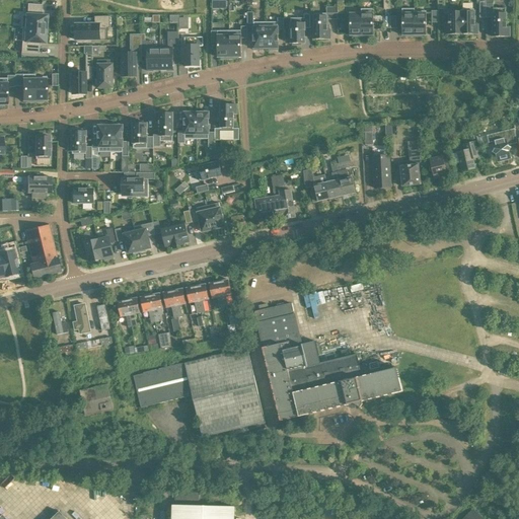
[(20,28),(22,28),(46,29),(46,23),(48,23),(49,16),(42,15),(42,12),(42,5),(27,4),(27,14),(21,14),(20,28)]
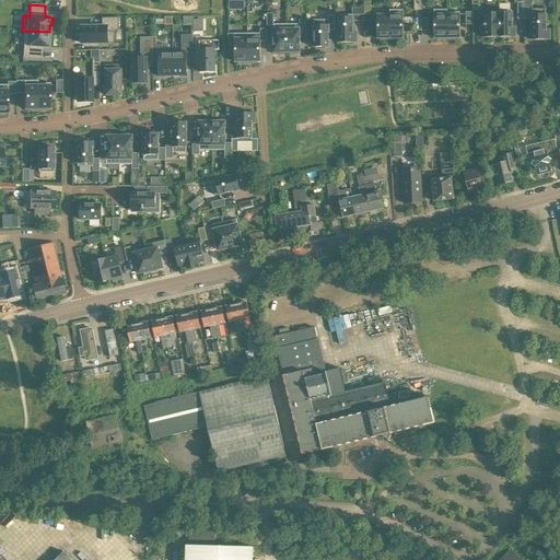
[(532,41),(549,39),(548,30),(546,30),(546,24),(545,9),(532,9),(532,41)]
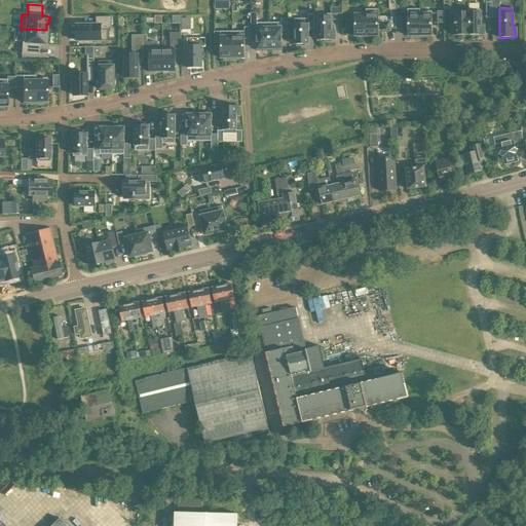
[(366,9),(366,14),(367,38),(375,37),(375,36),(379,36),(378,9),(366,9)]
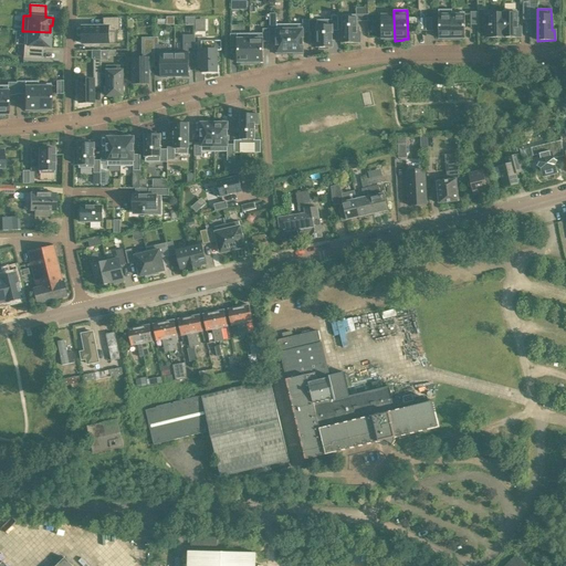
[(451,12),(452,12),(452,10),(438,10),(439,39),(442,39),(442,40),(452,40),(451,12)]
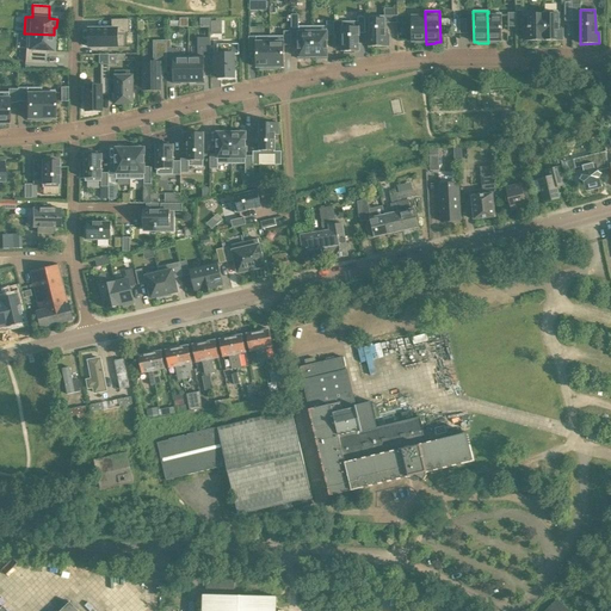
[(557,11),(543,11),(543,14),(543,41),(561,41),(561,29),(559,29),(559,24),(557,24),(557,11)]
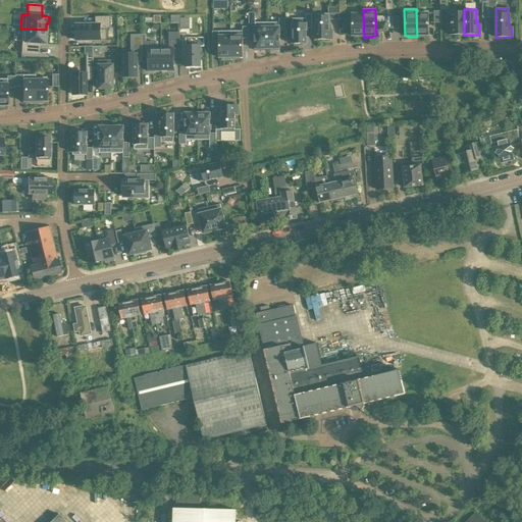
[(416,11),(417,37),(425,37),(425,36),(428,36),(428,11),(417,11),(416,11)]
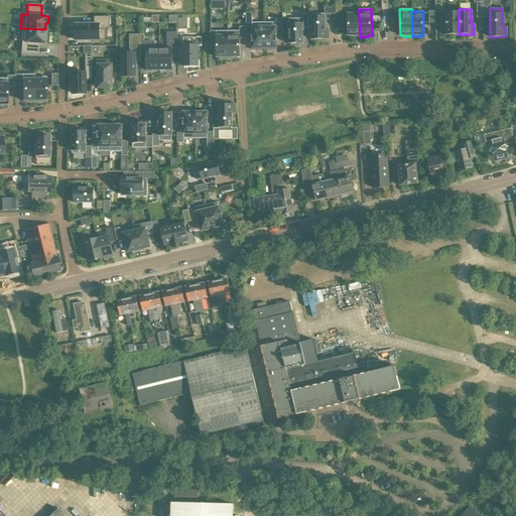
[(444,34),(459,34),(459,12),(446,12),(446,22),(445,22),(445,23),(443,23),(444,34)]
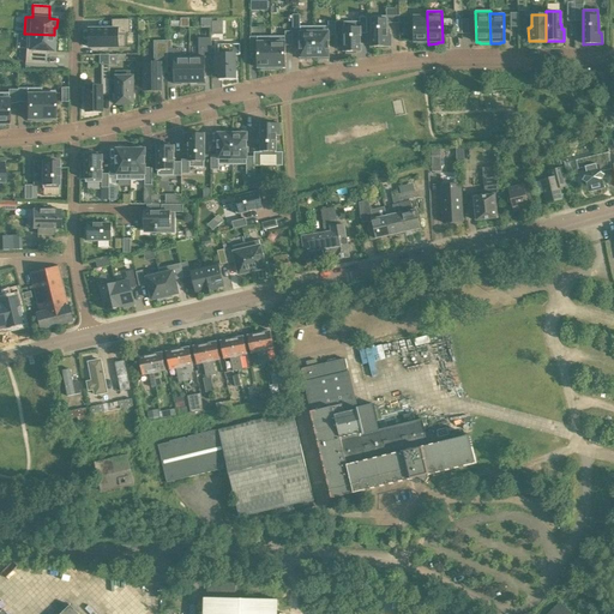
[(372,47),(390,47),(390,40),(389,40),(389,35),(386,35),(386,23),(399,23),(399,17),(399,16),(372,16),(372,26),(371,26),(372,36),(372,47)]
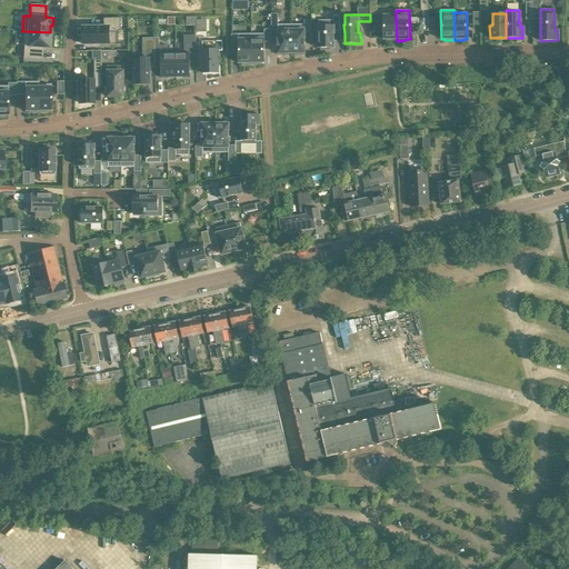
[(320,50),(330,50),(330,48),(333,48),(333,31),(340,31),(340,16),(332,16),(332,20),(318,20),(319,48),(320,48),(320,50)]
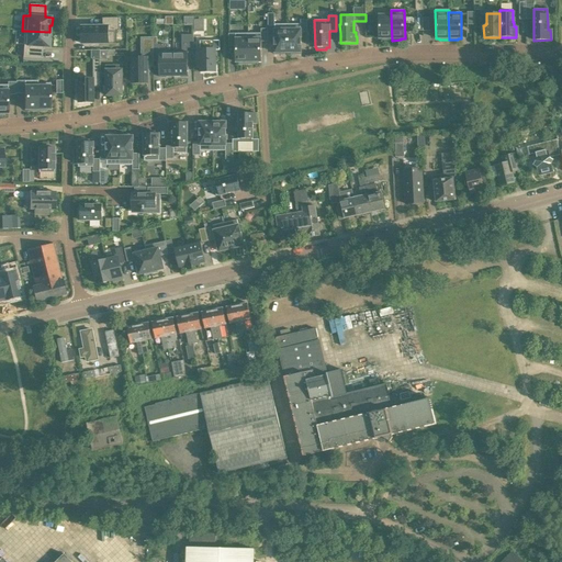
[(382,41),(392,41),(391,15),(379,15),(379,38),(382,38),(382,41)]
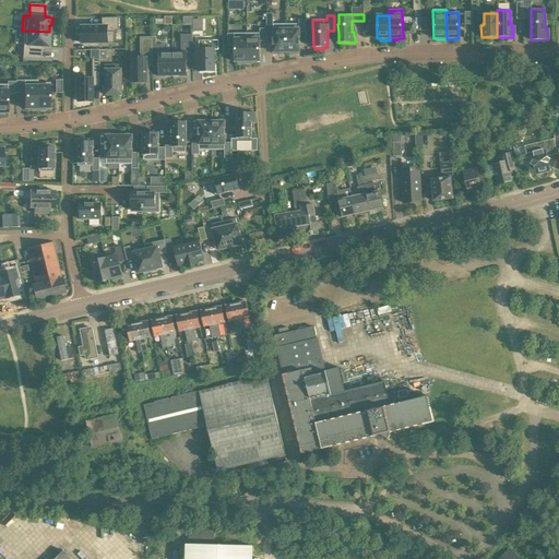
[(114,31),(116,31),(119,31),(119,18),(102,18),(102,24),(102,26),(98,26),(82,26),(82,44),(108,43),(115,43),(114,31)]
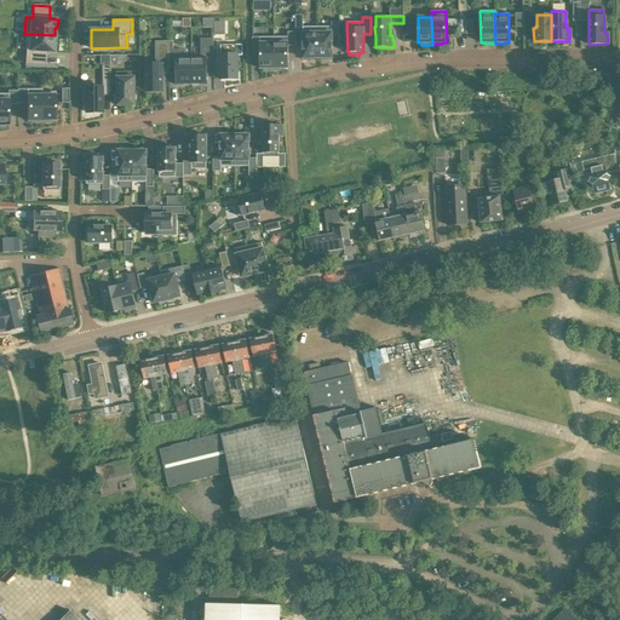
[(339,22),(332,22),(332,27),(317,27),(317,33),(317,58),(321,58),(321,61),(332,59),(332,36),(339,36),(339,22)]
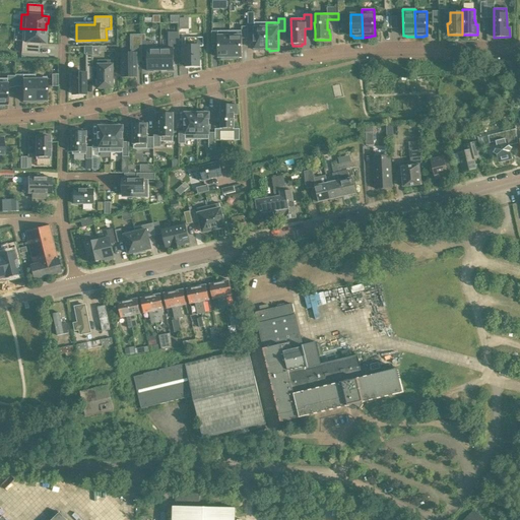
[(188,29),(188,19),(180,19),(180,29),(188,29)]
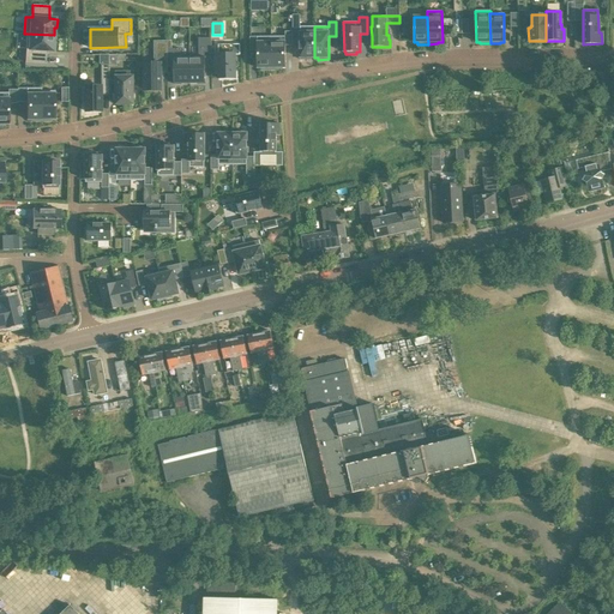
[(311,58),(314,58),(314,32),(314,26),(300,26),(300,32),(300,60),(311,60),(311,58)]
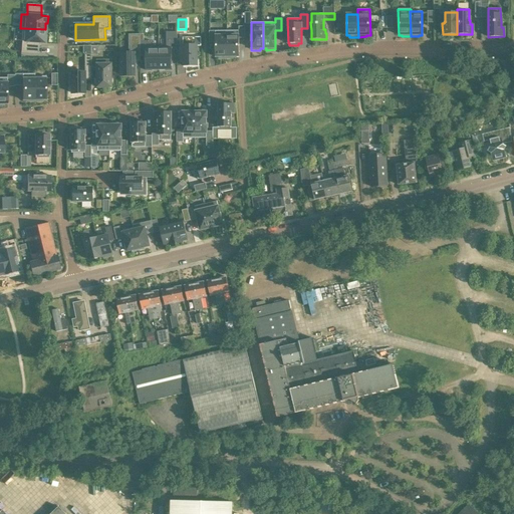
[(227,30),(227,58),(236,58),(236,56),(239,56),(239,38),(245,38),(245,26),(239,26),(239,30),(227,30)]
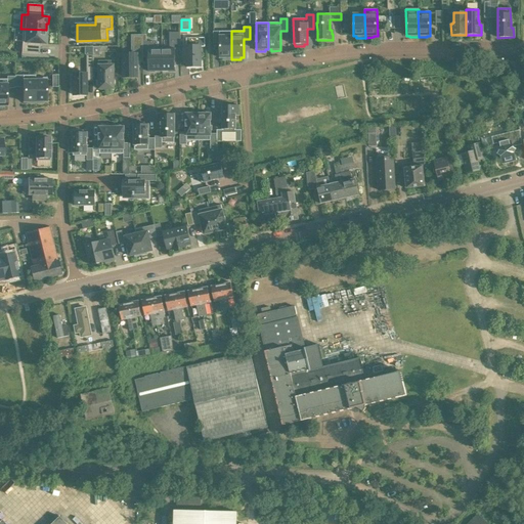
[(46,36),(46,30),(23,29),(22,53),(39,54),(39,47),(40,47),(40,44),(47,44),(47,36),(46,36)]
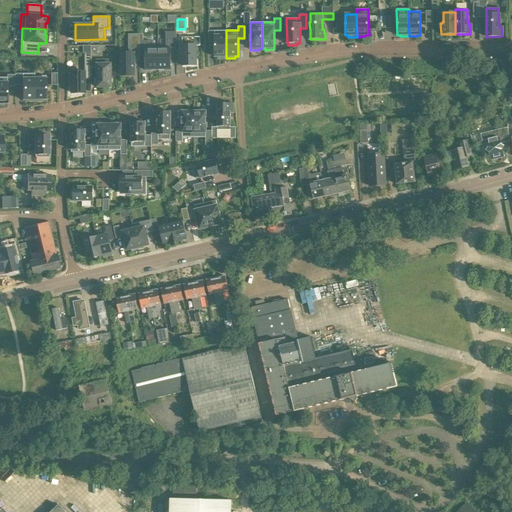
[(226,58),(226,30),(208,31),(208,42),(214,42),(215,56),(218,56),(218,58),(226,58)]
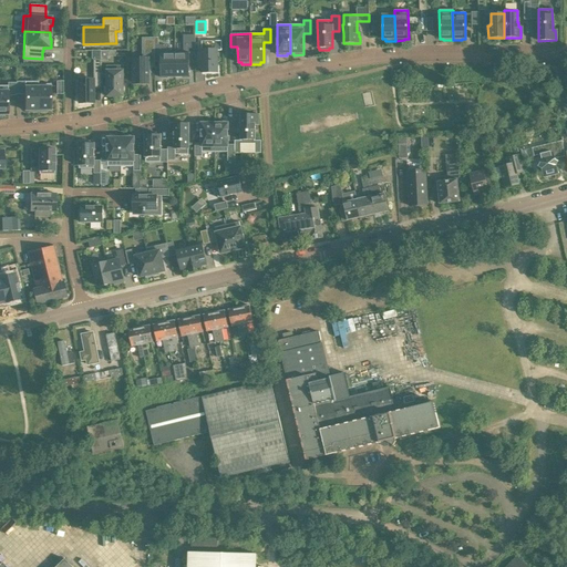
[(175,53),(175,78),(189,78),(189,49),(195,49),(195,35),(184,35),(184,53),(175,53)]
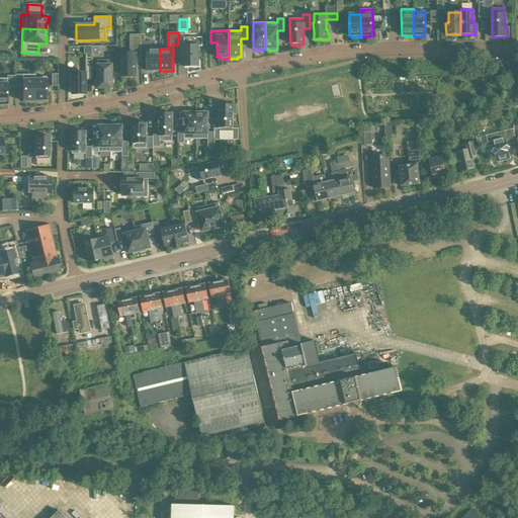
[(142,41),(142,34),(140,34),(140,36),(132,36),(132,54),(122,54),(122,76),(136,76),(136,67),(138,67),(138,62),(142,62),(142,57),(142,41)]
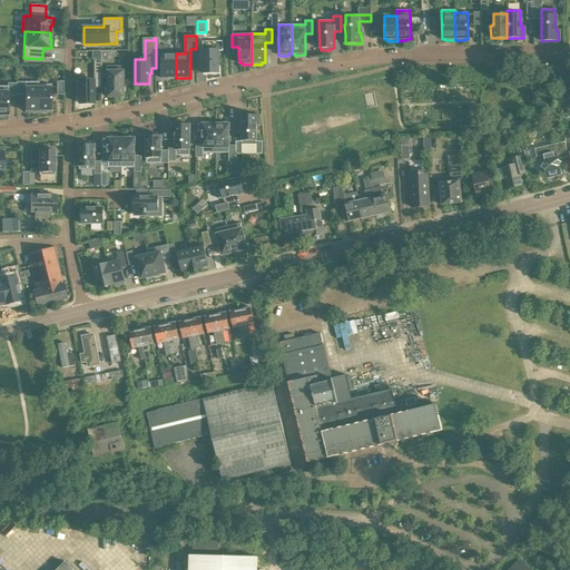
[(218,72),(218,51),(223,51),(223,41),(203,41),(203,74),(218,72)]
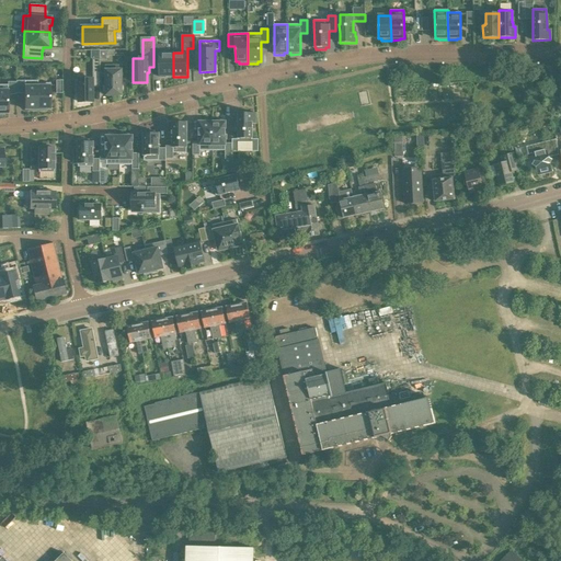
[(173,77),(173,53),(164,53),(164,45),(153,45),(153,61),(160,61),(160,77),(173,77)]
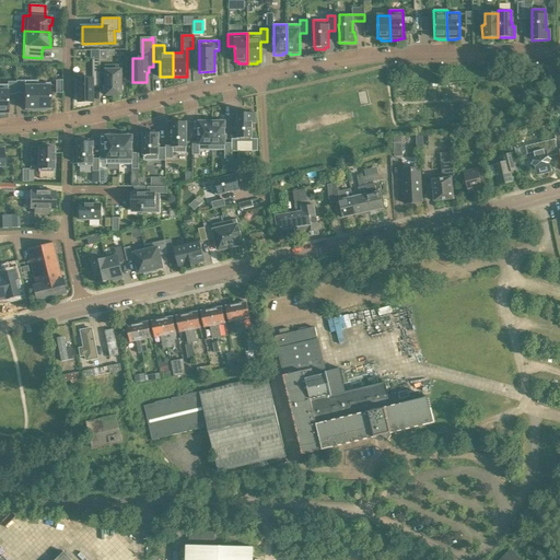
[(100,86),(100,60),(100,58),(93,58),(93,79),(79,79),(79,102),(93,102),(93,86),(100,86)]
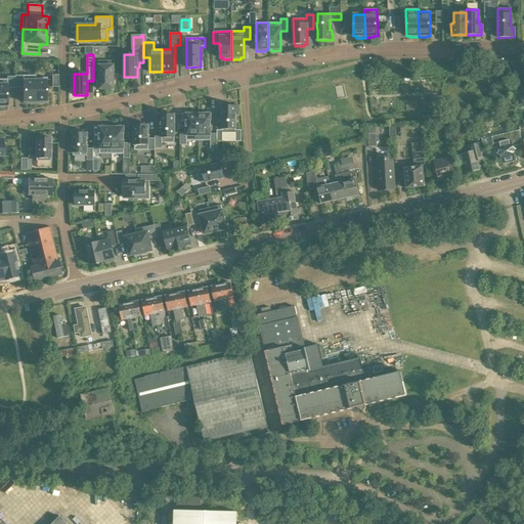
[(100,88),(114,88),(114,61),(99,61),(100,88)]
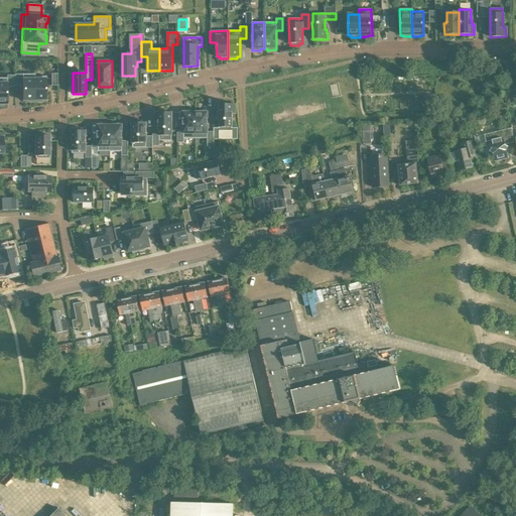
[(14,75),(14,76),(15,86),(22,86),(22,101),(26,100),(26,102),(34,102),(34,77),(34,74),(14,75)]
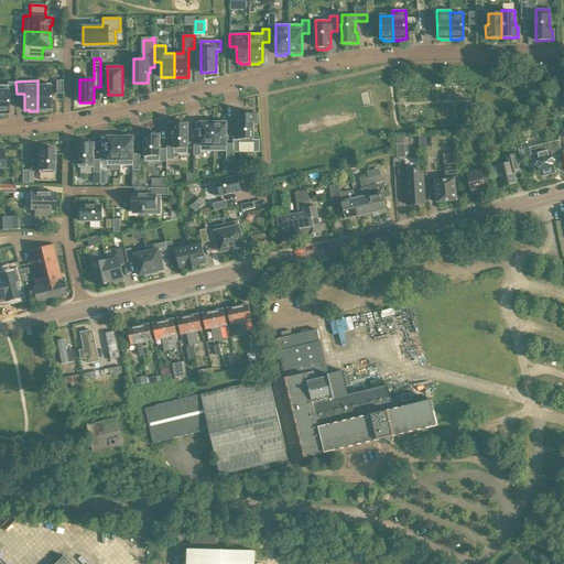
[(17,95),(17,94),(15,83),(8,83),(8,85),(0,85),(0,116),(4,116),(4,114),(8,114),(8,95),(17,95)]
